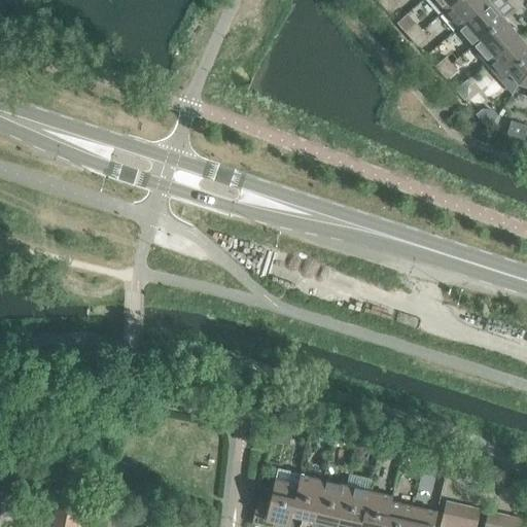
[(398,3),(395,0),(388,0),(382,6),(387,12),(398,3)]
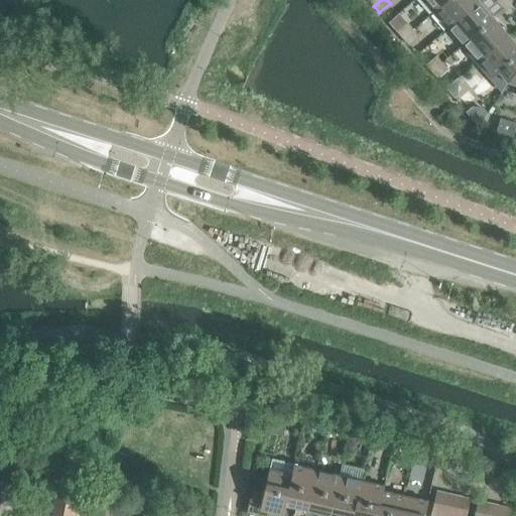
[(421,0),(432,12),(445,0),(421,0)]
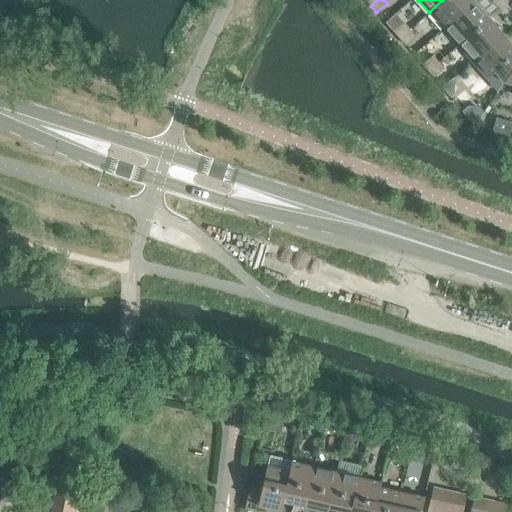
[(442,0),(429,12),(443,28),(474,1),(473,0),(442,0)]
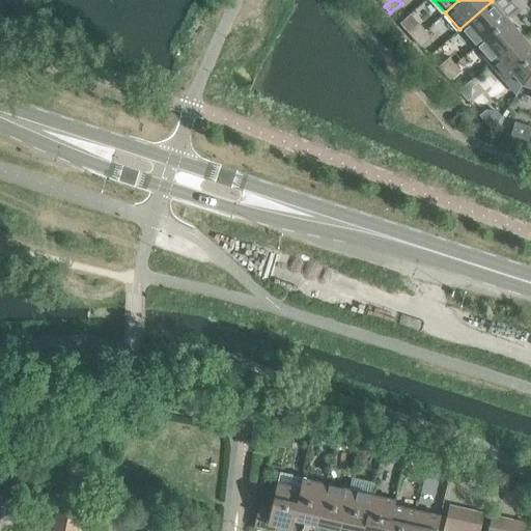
[(501,11),(492,1),(459,29),(475,46),(504,21),(506,19),(501,11)]
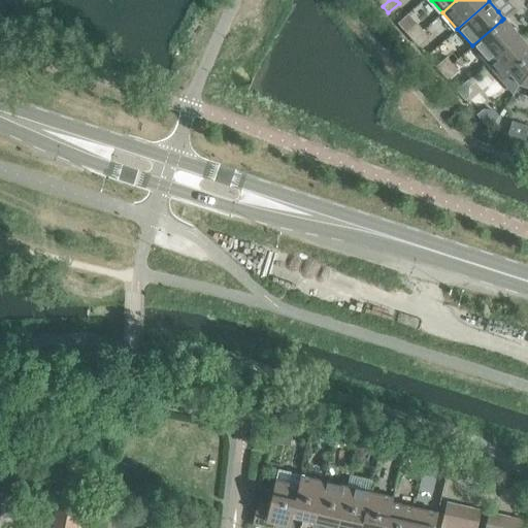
[(472,45),(487,63),(519,35),(509,25),(503,19),(501,21),(472,45)]
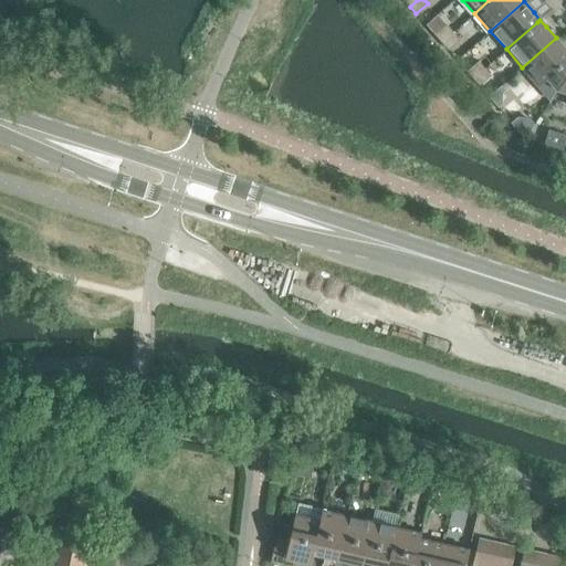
[(435,35),(441,42),(453,32),(447,24),(435,35)]
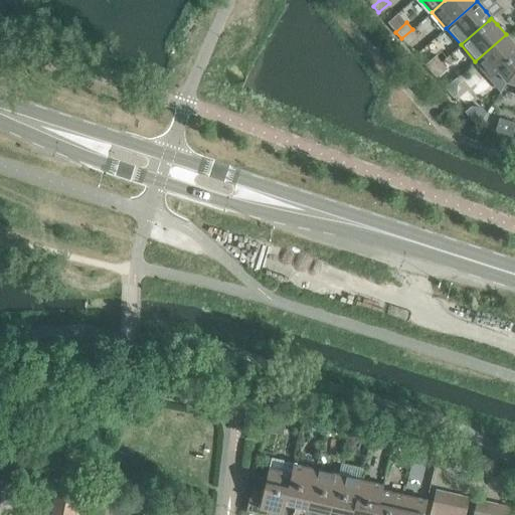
[(412,29),(401,38),(407,45),(417,35),(412,29)]
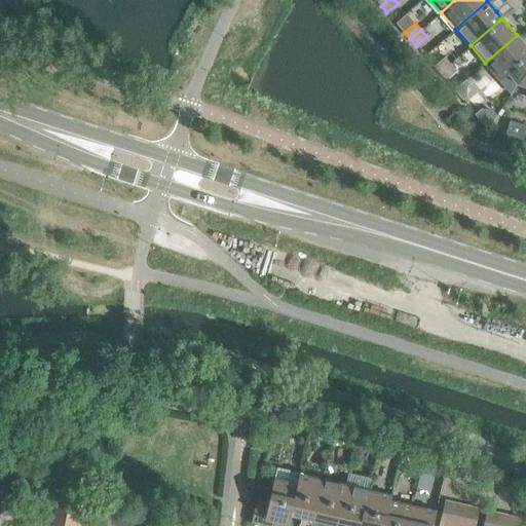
[(509,73),(517,83),(525,69),(525,45),(517,35),(485,63),(499,80),(509,73)]
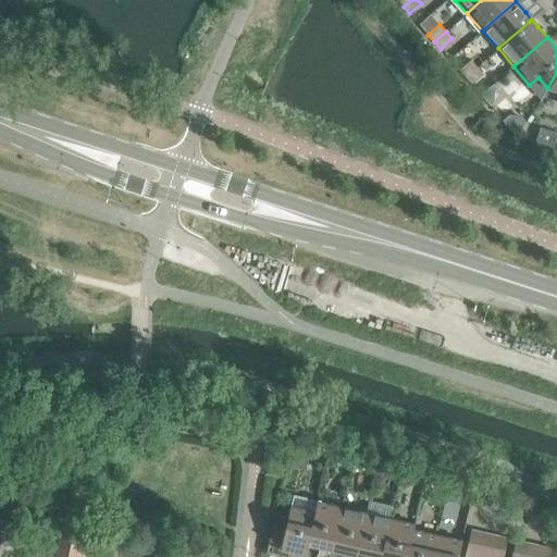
[(459,70),(465,77),(477,67),(470,60),(459,70)]
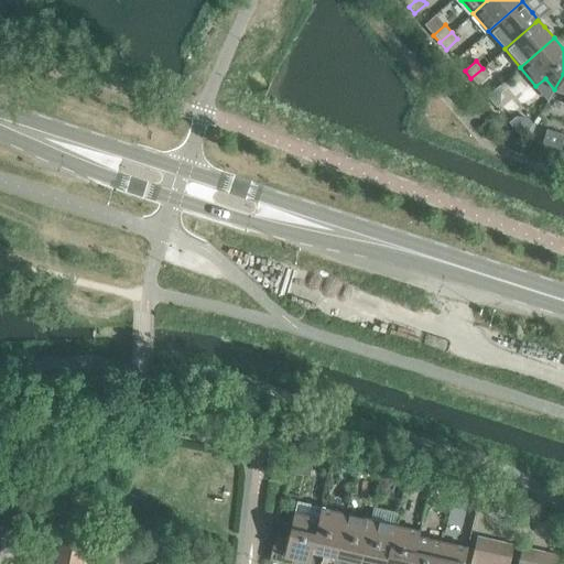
[(483,68),(470,78),(477,85),(489,75),(483,68)]
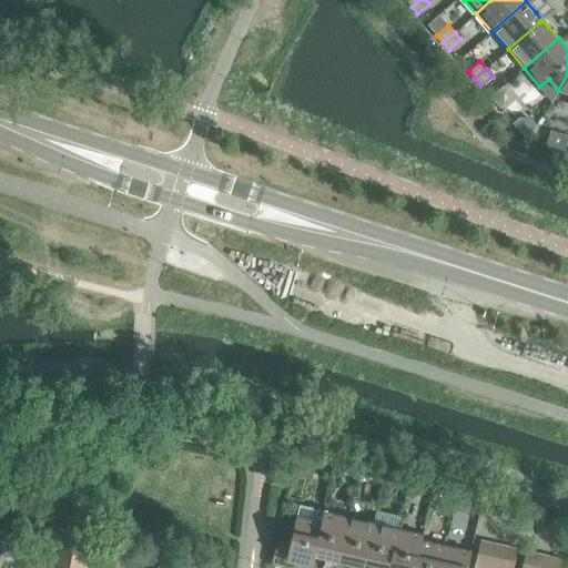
[(567,74),(558,90),(567,92),(567,74)]
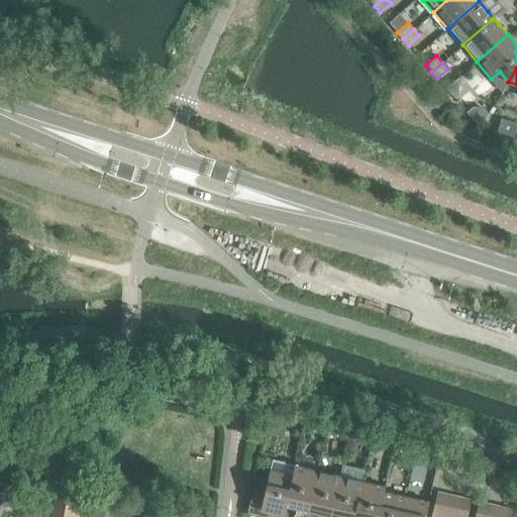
[(447,89),(454,96),(460,91),(454,83),(447,89)]
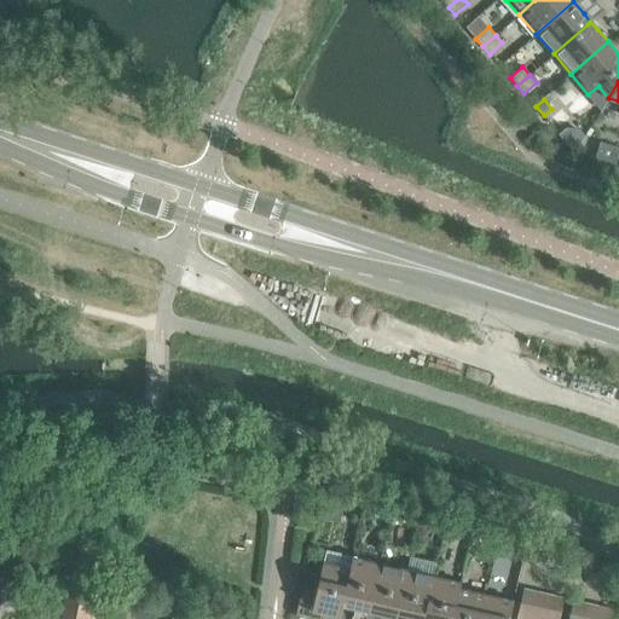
[(559,134),(570,145),(584,133),(574,122),(559,134)]
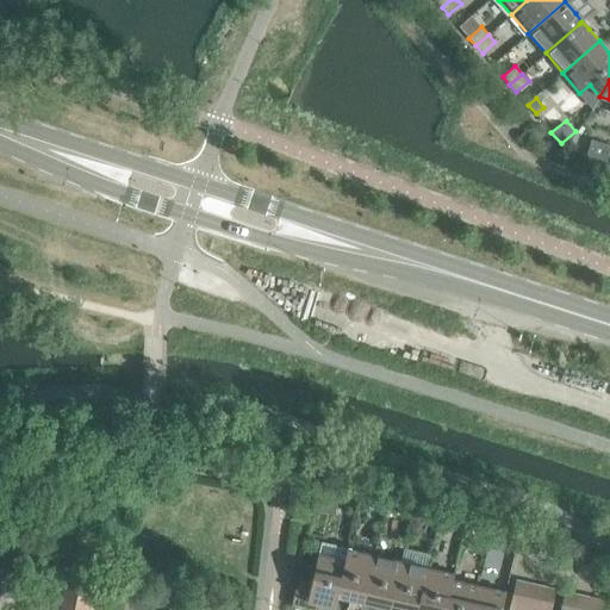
[(609,145),(591,139),(586,155),(605,162),(609,148),(609,145)]
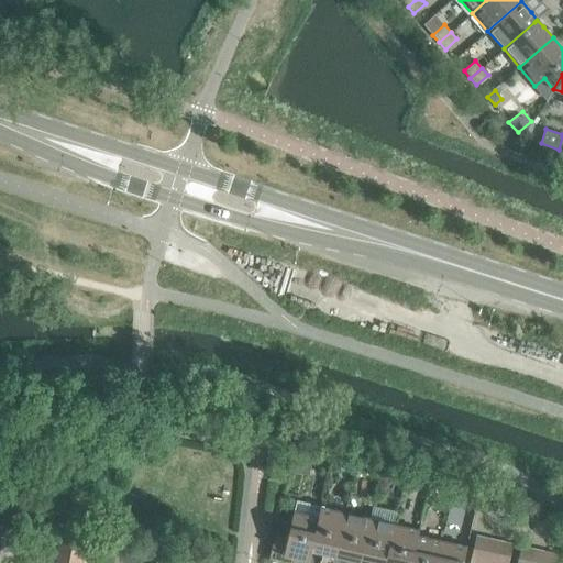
[(311,551),(310,550),(320,507),(296,501),(287,537),(278,534),(280,527),(276,527),(268,560),(282,562),(293,562),(294,558),(309,561),(311,551)]
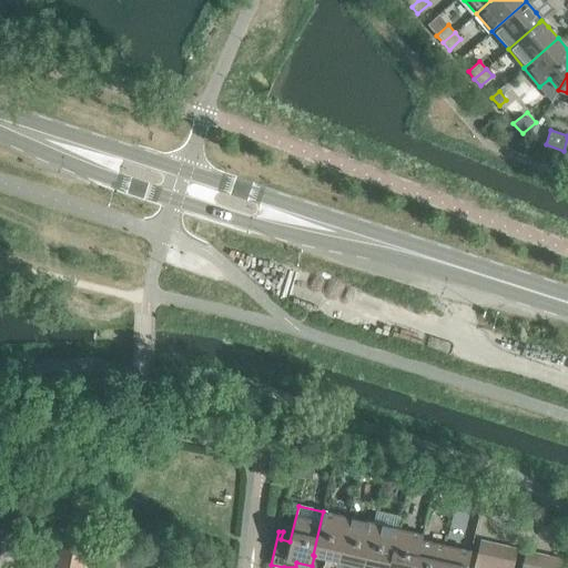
[(335,567),(347,517),(323,511),(313,555),(314,556),(327,559),(326,566),(323,565),(322,567),(335,567)]
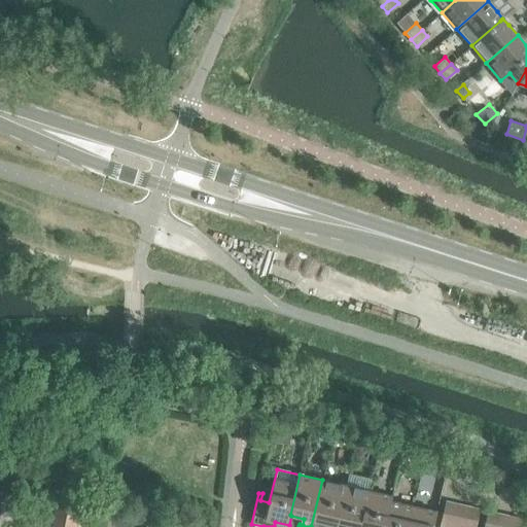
[(322,526),(323,523),(337,526),(346,485),(322,480),(311,526),(322,526)]
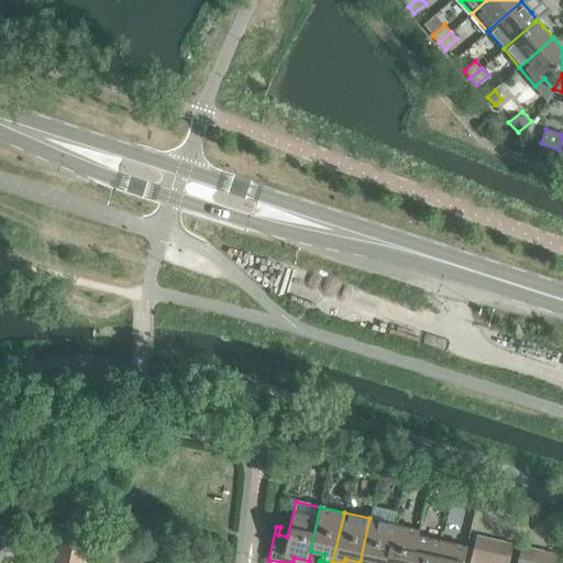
[(384,562),(394,525),(370,518),(360,562),(364,562),(384,562)]
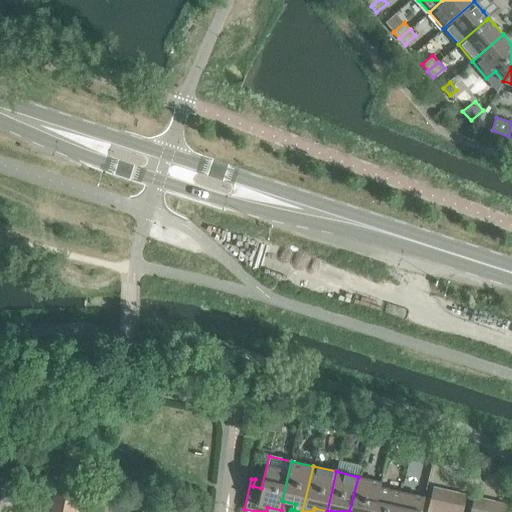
[(0,508),(2,500),(9,502),(14,480),(0,477),(0,508)]
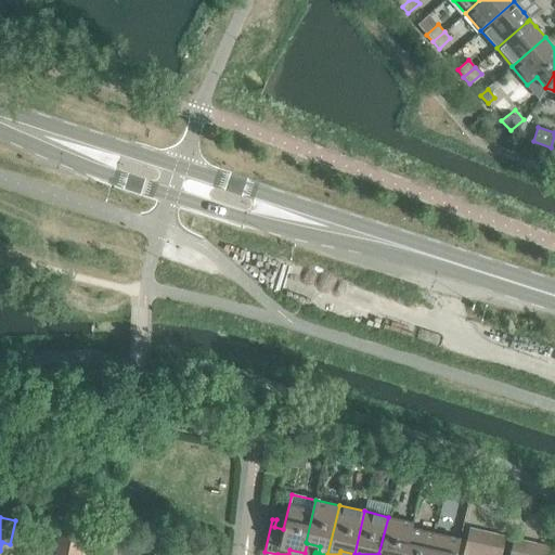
[(388,517),(378,554),(404,554),(411,528),(412,528),(413,523),(388,517)]
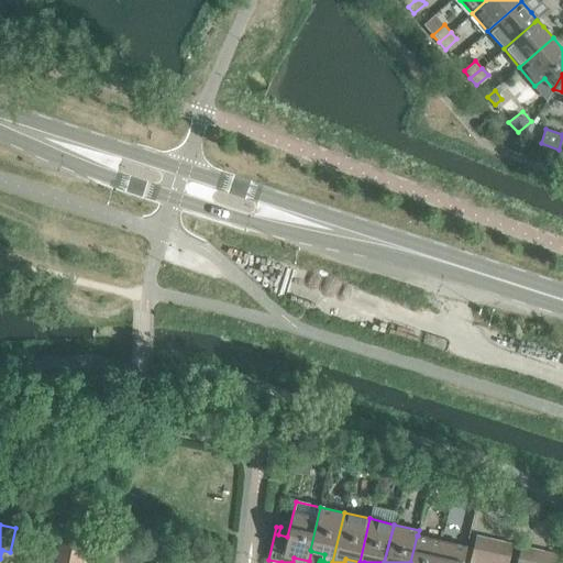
[(435,562),(441,541),(418,536),(417,536),(410,562),(435,562)]
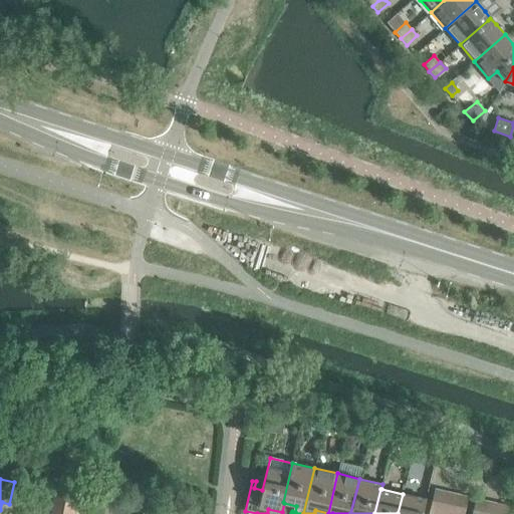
[(435,489),(429,513),(433,513),(440,513),(446,491),(435,489)]
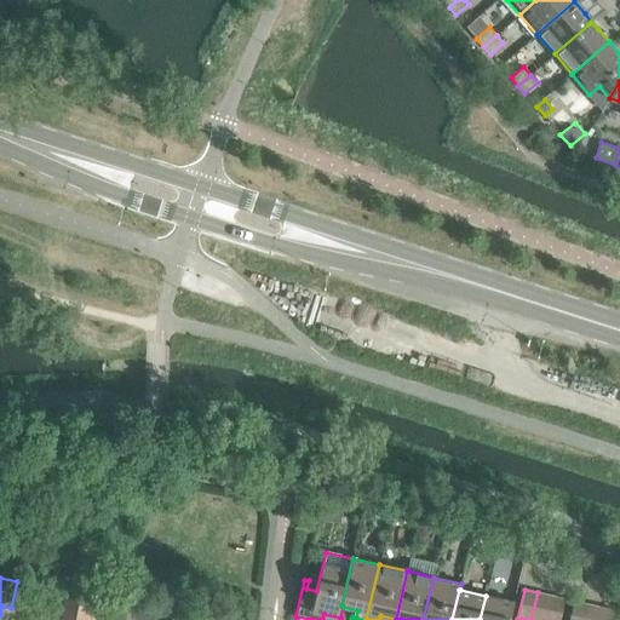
[(530,619),(545,619),(551,596),(538,592),(530,619)]
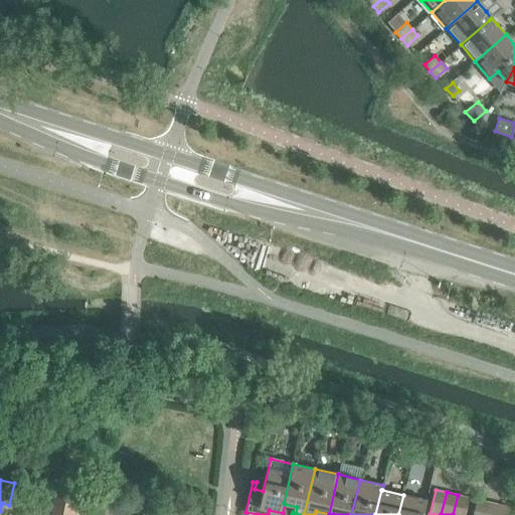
[(74,514),(77,500),(54,495),(50,514),(74,514)]
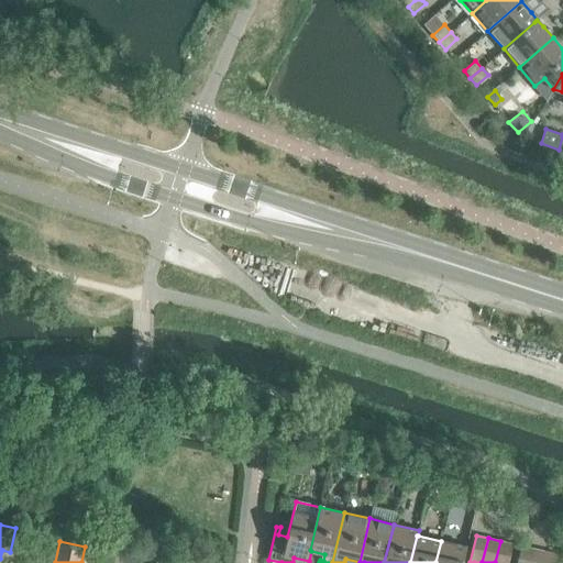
[(462,562),(466,547),(441,541),(435,562),(462,562)]
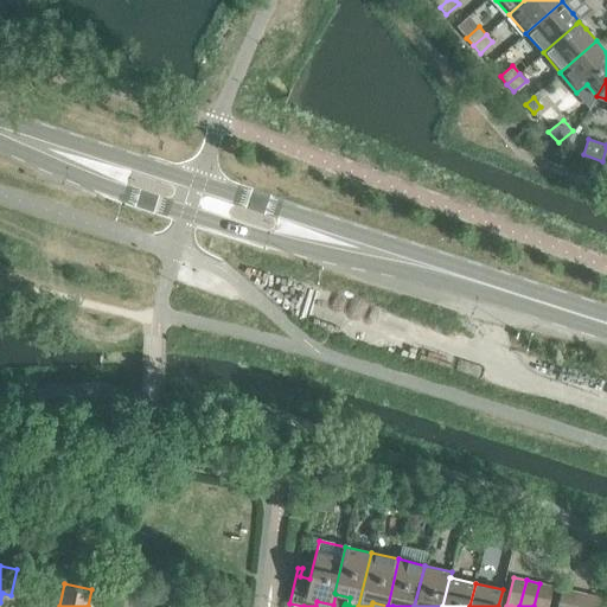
[(548,606),(553,587),(540,583),(534,606),(548,606)]
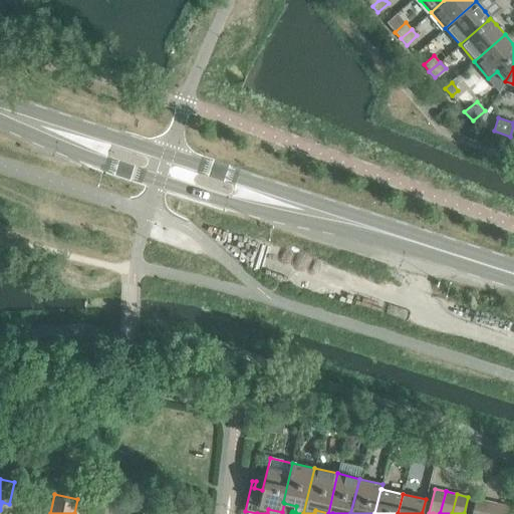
[(476,498),(471,513),(483,513),(487,501),(476,498)]
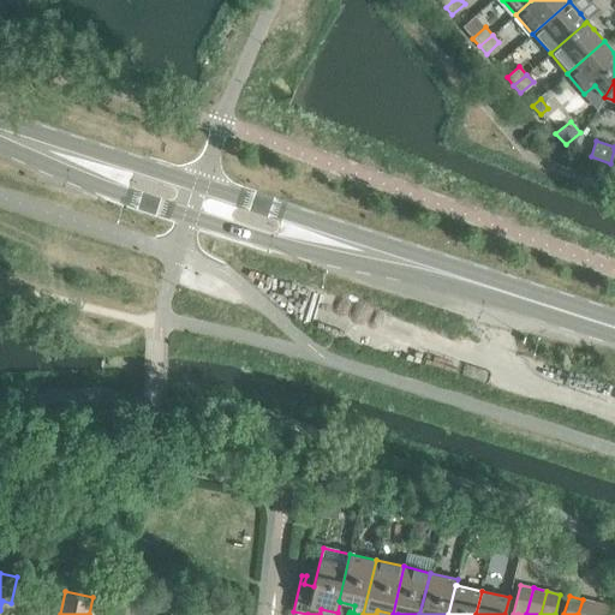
[(583,599),(578,614),(592,614),(596,602),(583,599)]
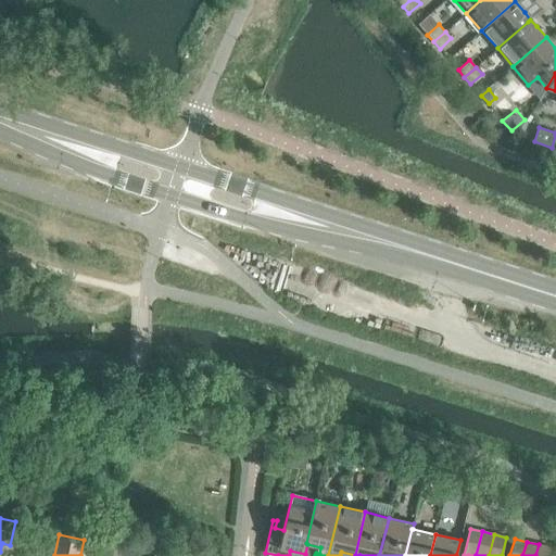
[(539,544),(535,555),(548,555),(551,547),(539,544)]
